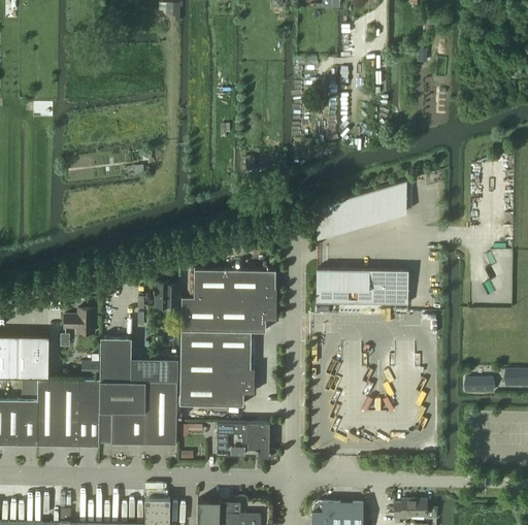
[(17,0),(5,0),(6,21),(17,21),(17,0)]
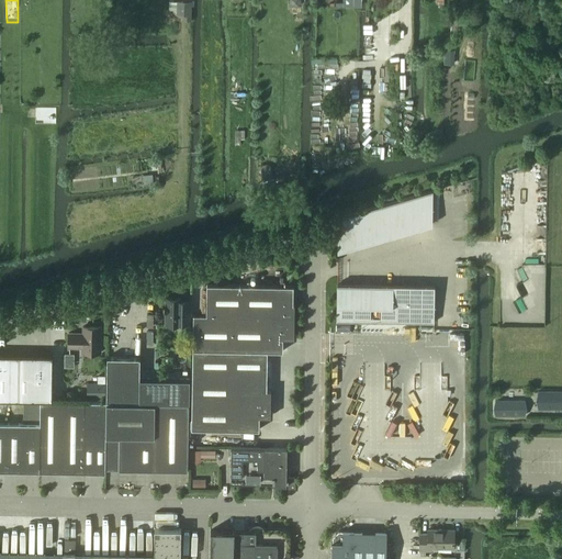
[(290,0),(291,10),(302,10),(302,4),(305,4),(304,0),(290,0)]
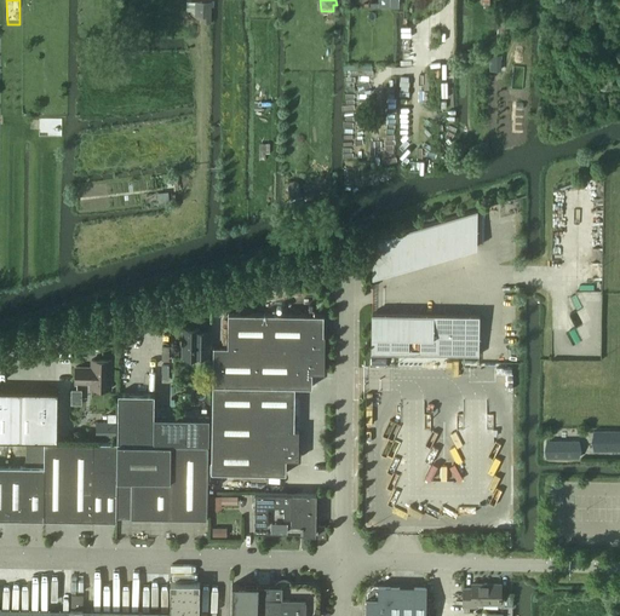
[(371,0),(372,11),(382,11),(382,0),(371,0)]
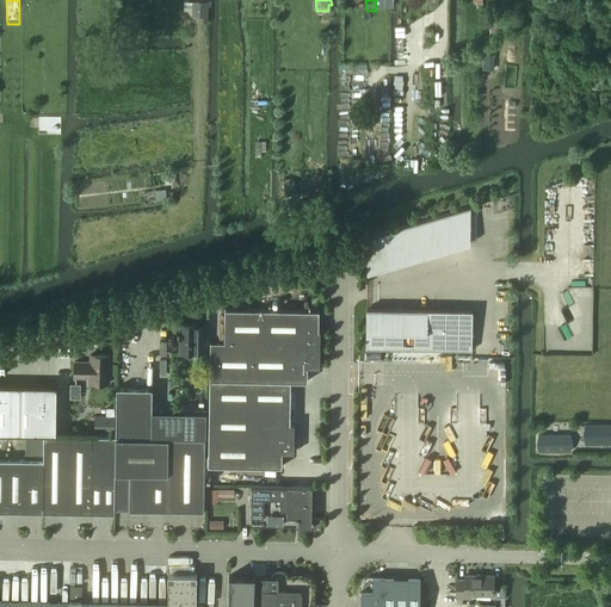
[(192,5),(192,20),(209,20),(209,6),(192,5)]
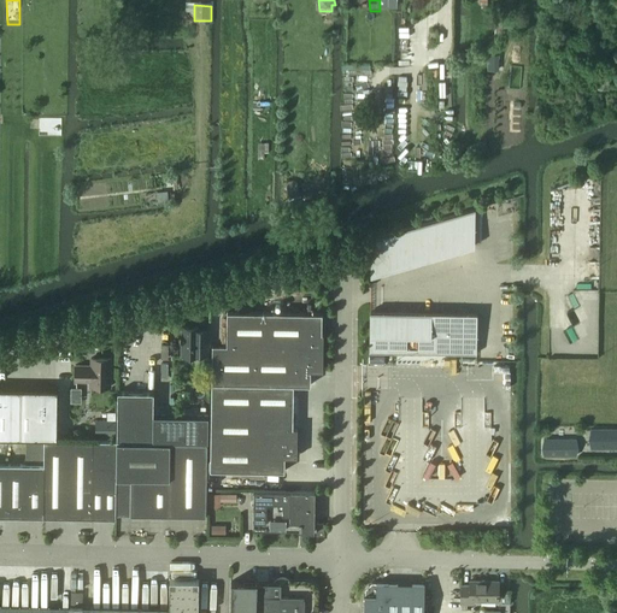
[(511,24),(497,24),(497,39),(510,39),(511,24)]
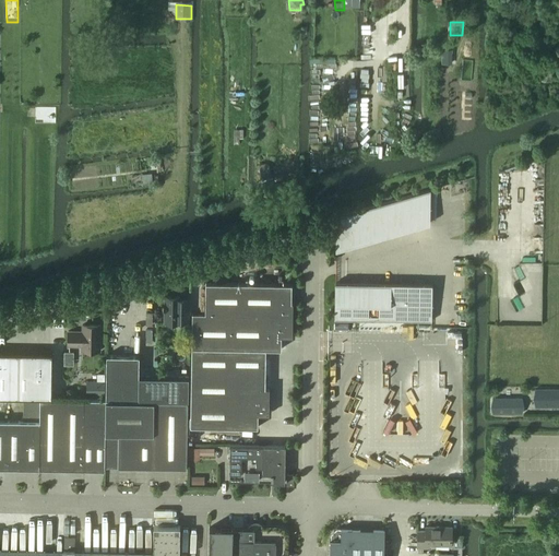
[(38,108),(38,125),(56,125),(56,109),(38,108)]
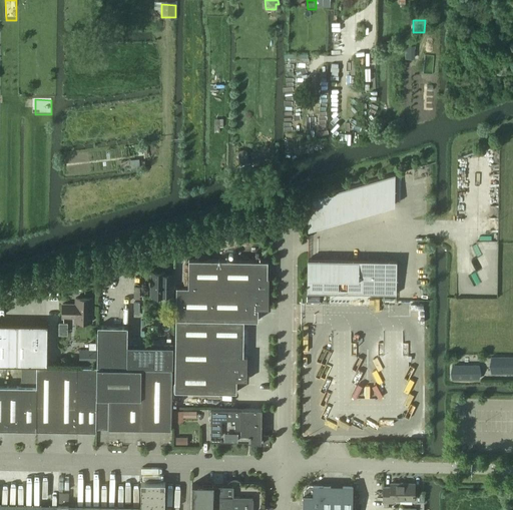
[(381,181),(380,212),(395,207),(395,177),(381,181)]
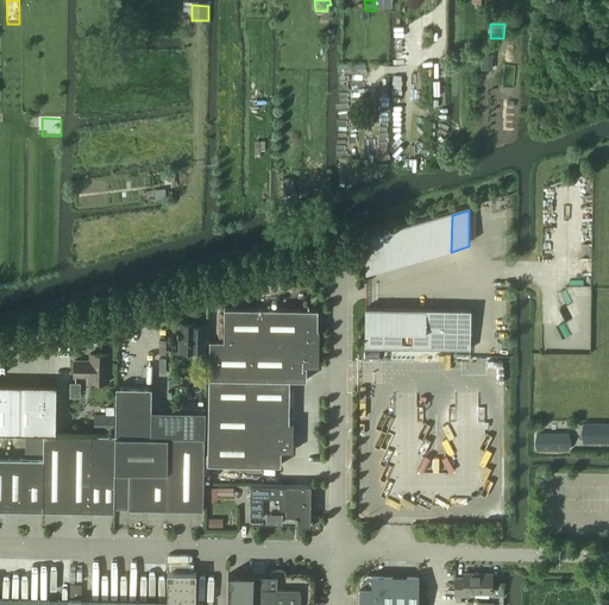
[(318,313),(224,310),(224,344),(209,344),(208,467),(281,468),(281,454),(293,454),(294,426),(289,426),(290,383),(307,384),(307,370),(319,370),(319,332),(318,332),(318,313)]
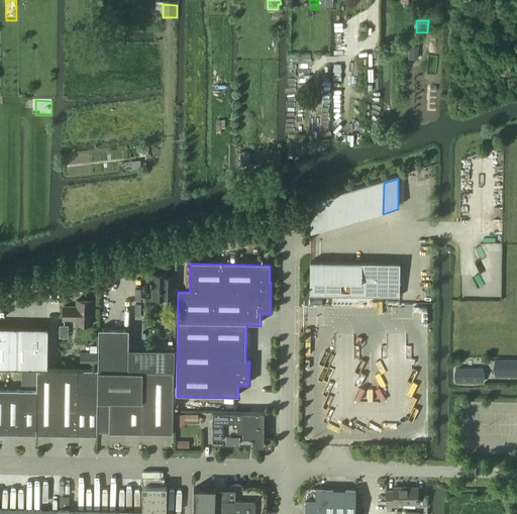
[(310,298),(400,300),(400,266),(310,264),(310,298)]
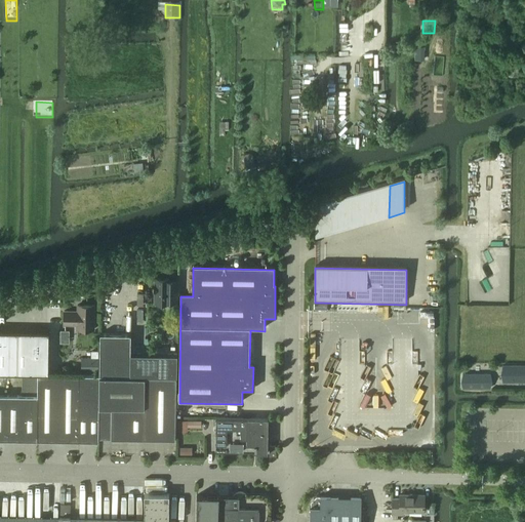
[(177,281),(155,281),(155,306),(168,306),(168,308),(177,308),(177,281)]
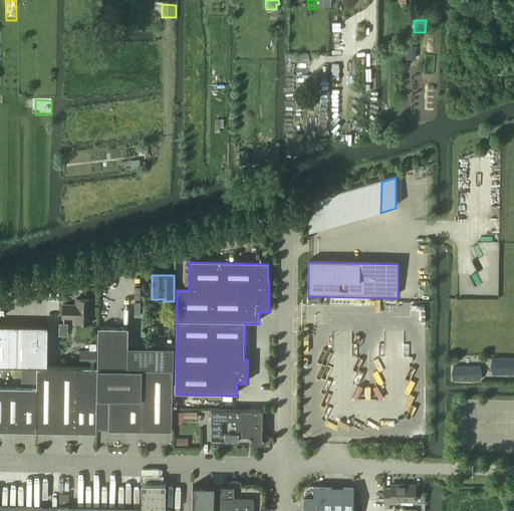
[(92,302),(76,301),(76,308),(62,307),(62,320),(75,321),(75,325),(92,325),(92,302)]
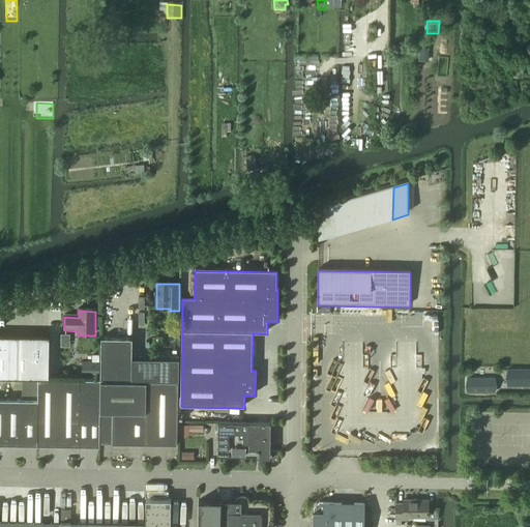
[(180,317),(177,313),(172,318),(175,322),(180,317)]
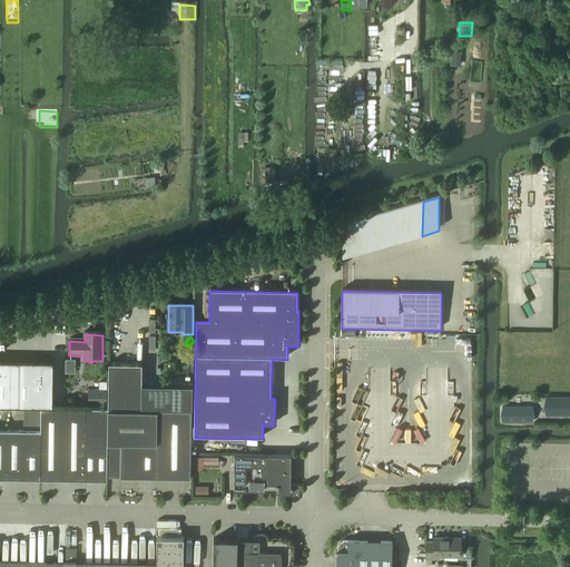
[(19,364),(0,363),(0,408),(19,409),(19,364)]
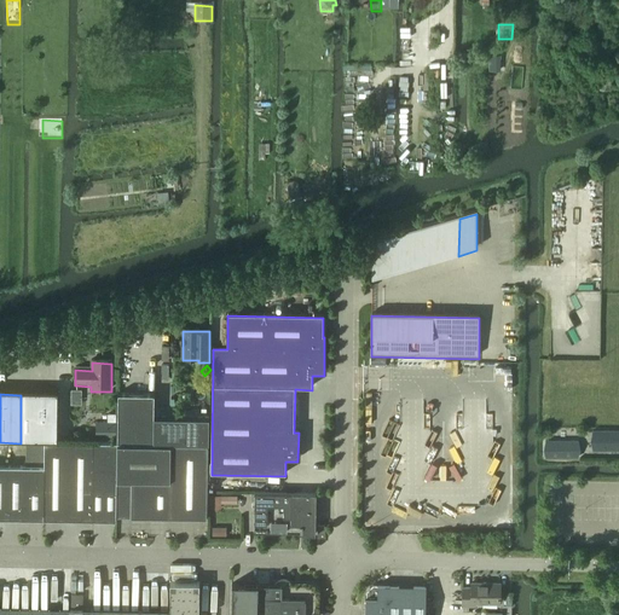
[(21,395),(21,444),(45,444),(57,444),(57,395),(21,395)]
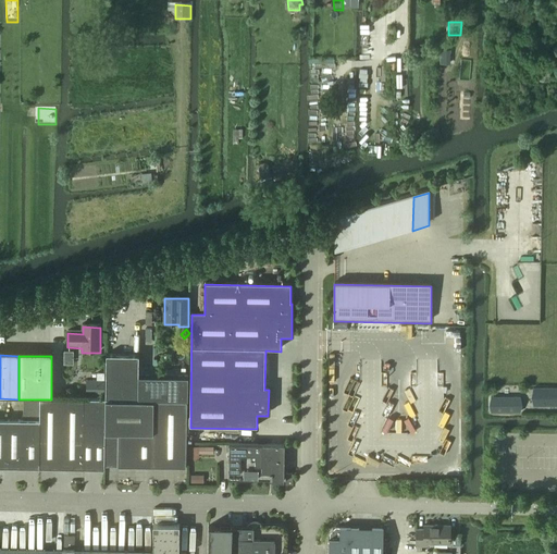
[(106,397),(106,401),(138,401),(188,402),(188,379),(138,378),(139,357),(107,357),(106,397)]
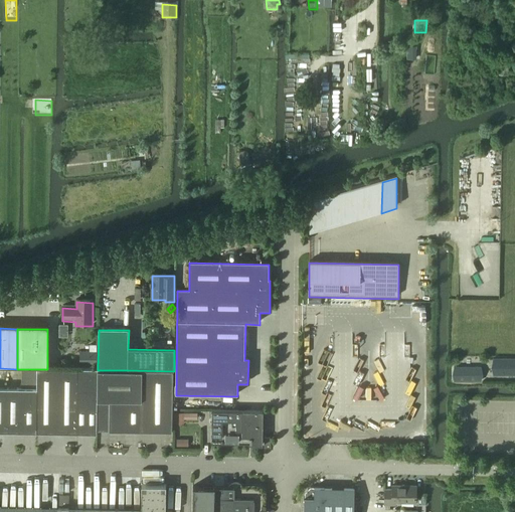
[(98,354),(79,354),(79,366),(98,367),(98,354)]
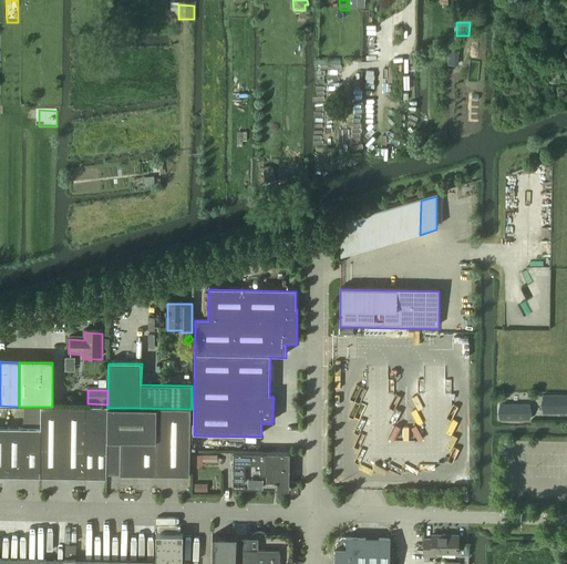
[(566,414),(566,397),(543,398),(543,416),(566,414)]
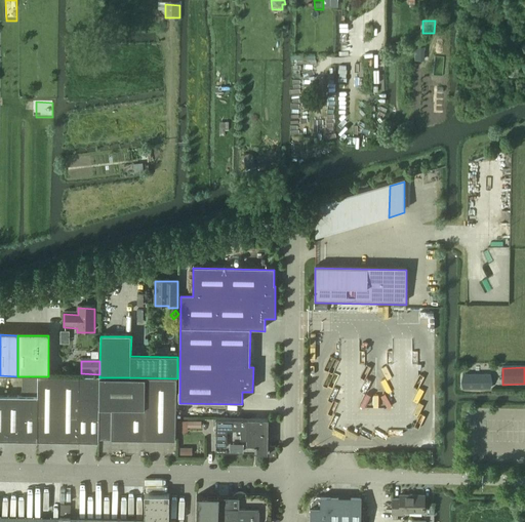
[(80,374),(80,377),(79,443),(98,444),(98,438),(99,377),(99,374),(80,374)]
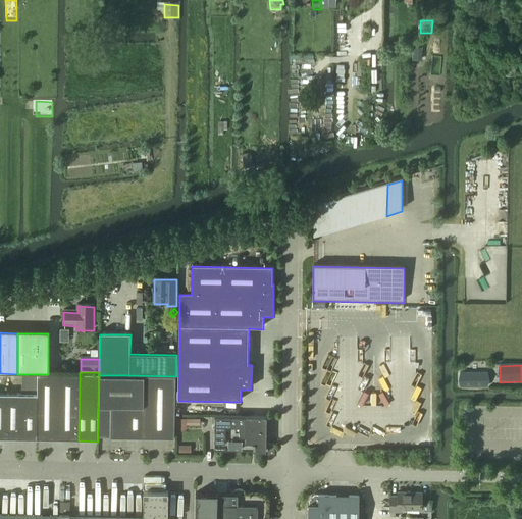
[(37,440),(37,442),(43,442),(45,440),(69,440),(71,443),(77,443),(77,440),(79,440),(80,375),(48,374),(38,374),(38,396),(37,440)]
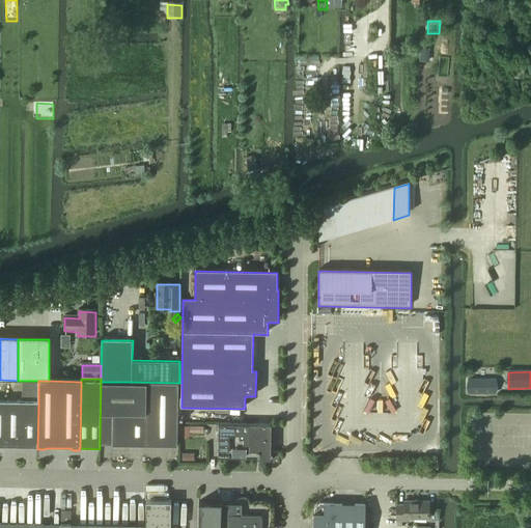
[(470,381),(468,381),(468,395),(496,395),(496,393),(496,387),(496,381),(475,381),(470,381)]
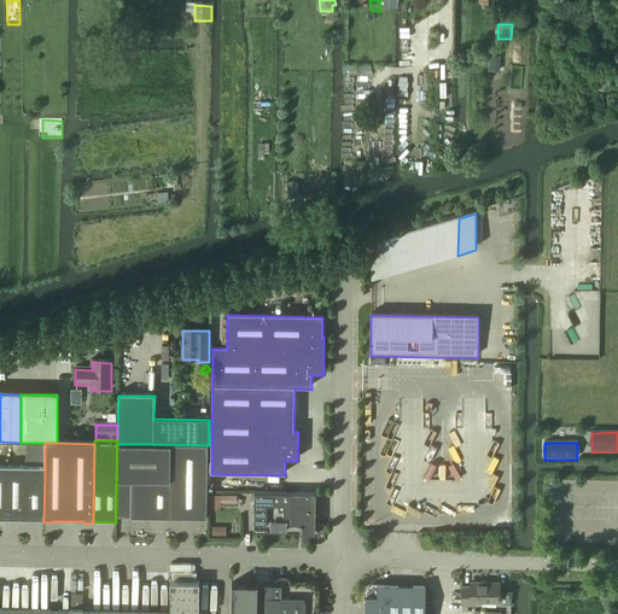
[(153,445),(153,444),(117,444),(116,515),(130,515),(130,519),(207,520),(208,446),(153,445)]
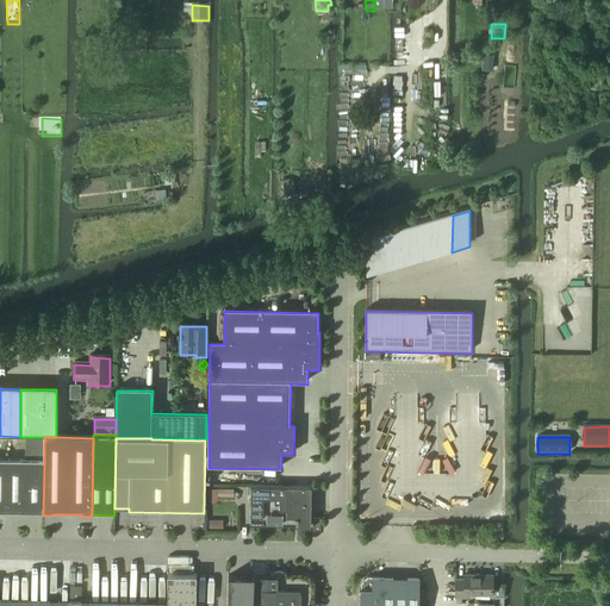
[(7,513),(43,514),(44,462),(8,462),(7,513)]
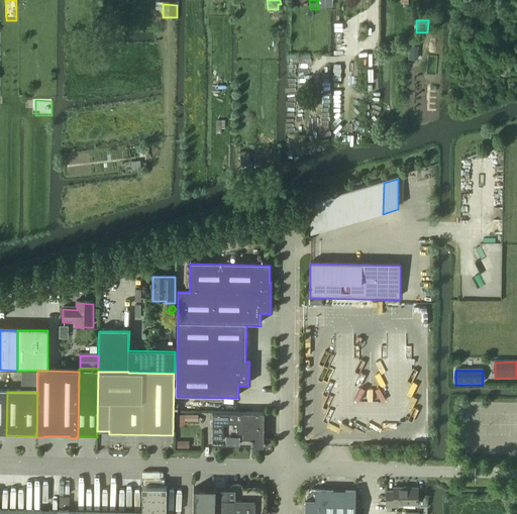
[(212,438),(212,448),(253,449),(254,438),(244,438),(244,414),(229,414),(213,414),(212,438)]
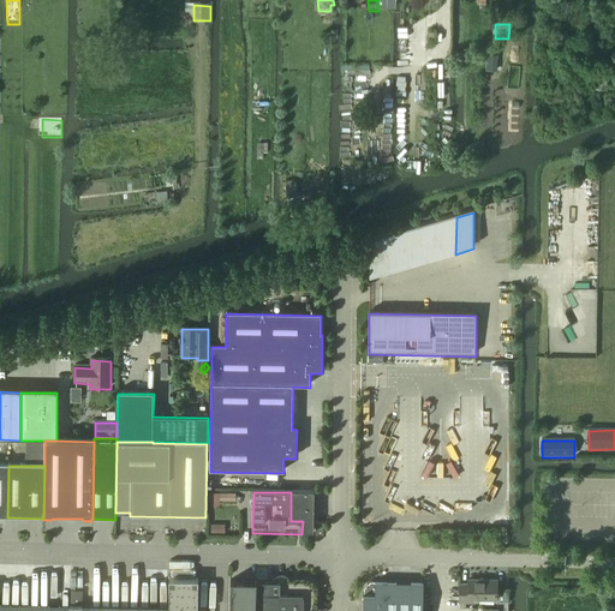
[(314,534),(314,493),(296,492),(291,492),(291,521),(303,521),(302,534),(314,534)]
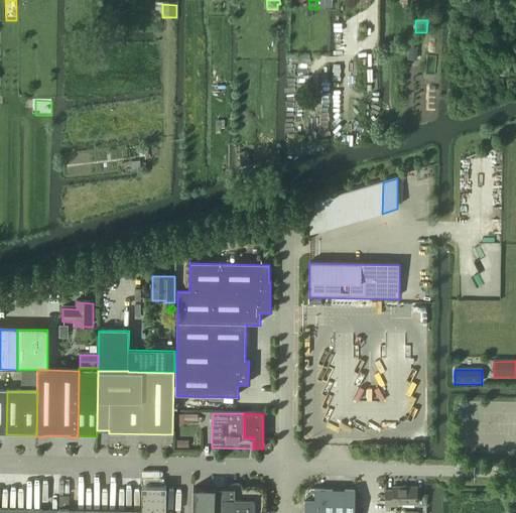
[(184,417),(175,416),(175,426),(184,426),(184,417)]
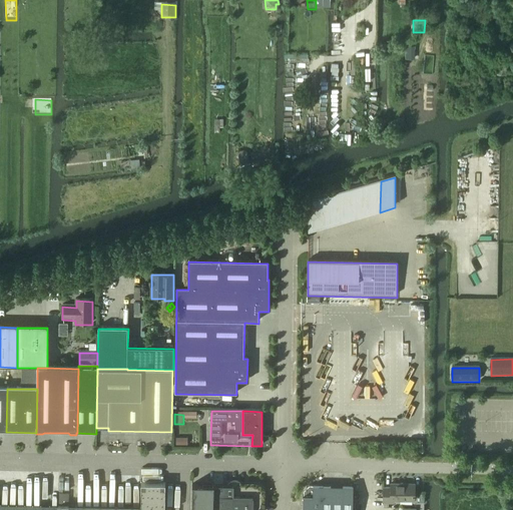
[(72,508),(72,509),(164,509),(165,485),(141,485),(140,509),(139,509),(72,508)]
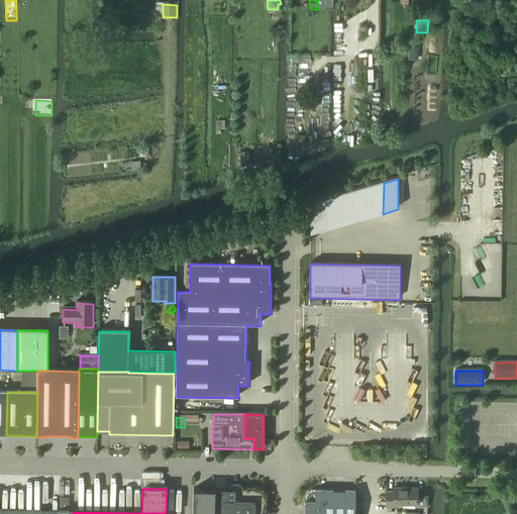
[(212,513),(213,491),(194,490),(194,513),(212,513)]
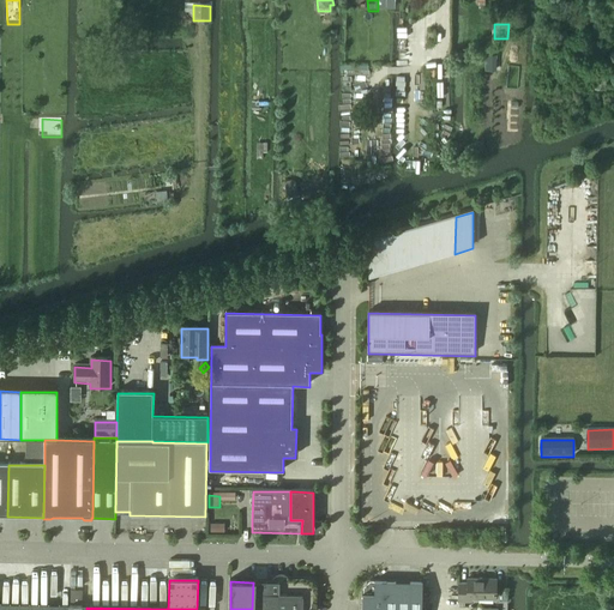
[(495,581),(468,581),(468,586),(459,586),(459,604),(471,604),(471,601),(495,602),(495,581)]
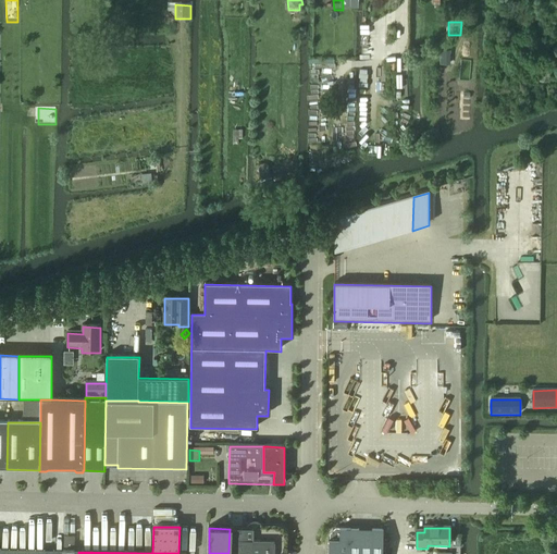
[(252,529),(230,529),(229,553),(259,553),(259,551),(257,551),(257,538),(256,538),(254,537),(252,534),(252,533),(252,529)]
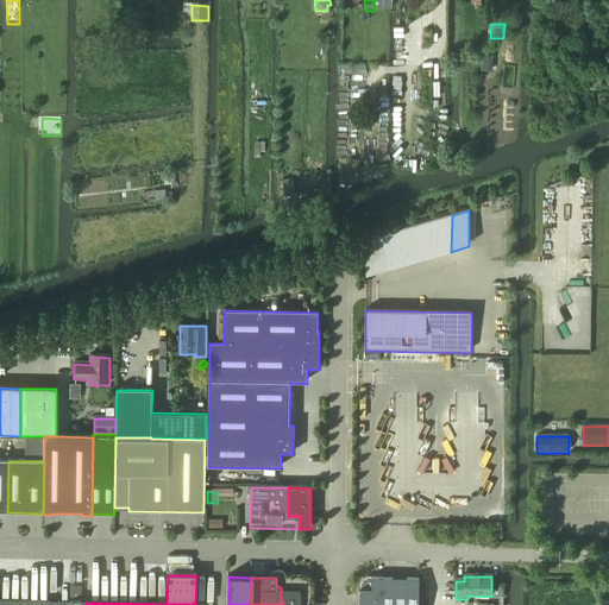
[(312,604),(312,584),(307,578),(276,578),(276,583),(276,584),(277,586),(280,587),(281,587),(281,602),(283,602),(283,604),(312,604)]
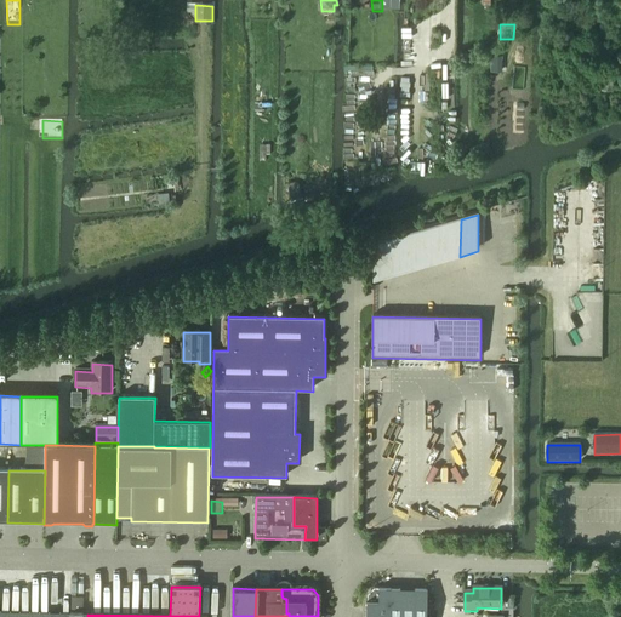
[(426,616),(427,592),(375,590),(368,596),(368,603),(366,603),(365,616),(426,616)]
